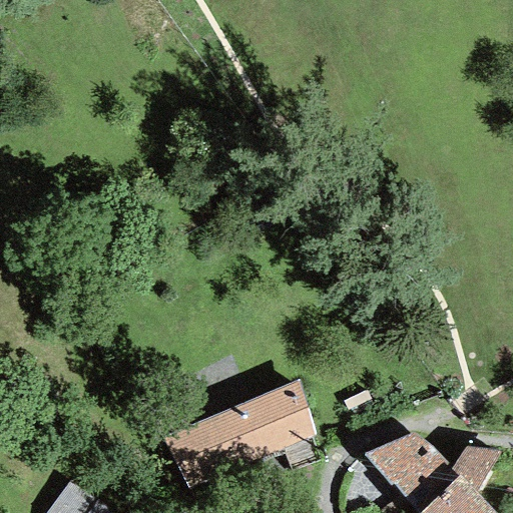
[(318,432),(295,379),(162,436),(185,489),(318,432)]
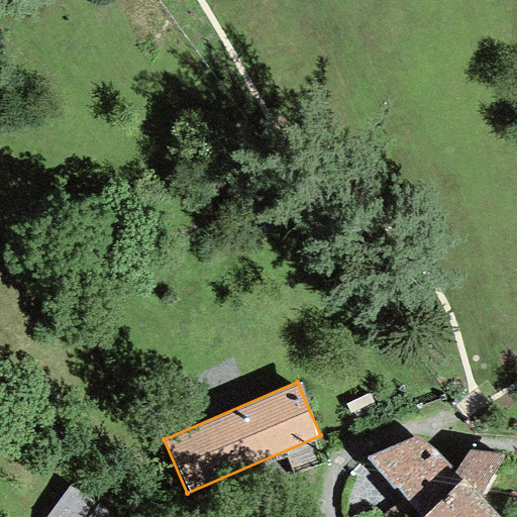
[(414,437),(366,459),(393,490),(396,488),(420,516),(424,516),(462,481),(454,470),(414,437)]
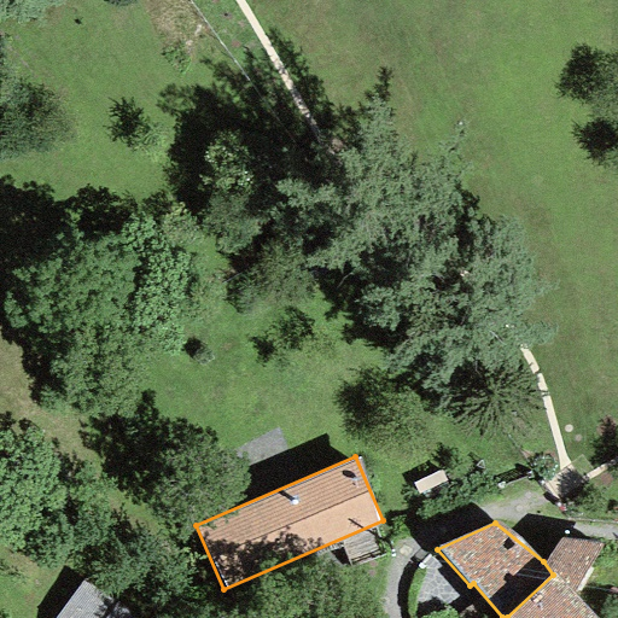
[(553,575),(571,595),(600,544),(558,540),(543,561),(553,575)]
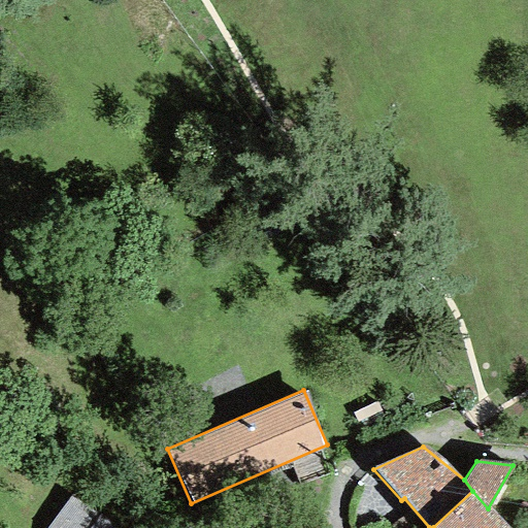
[(505,527),(488,508),(472,491),(433,527),(505,527)]
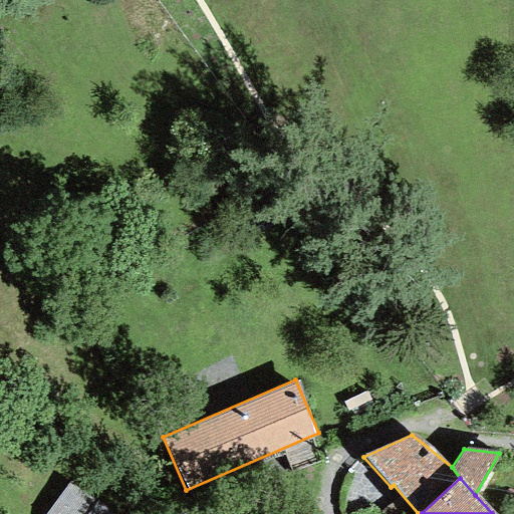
[(117,513),(70,479),(43,513),(117,513)]
